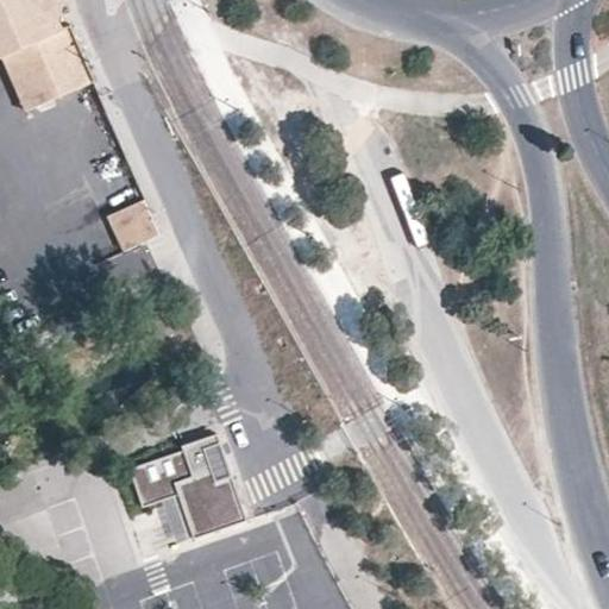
[(0,0),(0,60),(4,58),(24,105),(39,111),(94,87),(69,30),(54,37),(49,30),(56,5),(42,0),(0,0)]
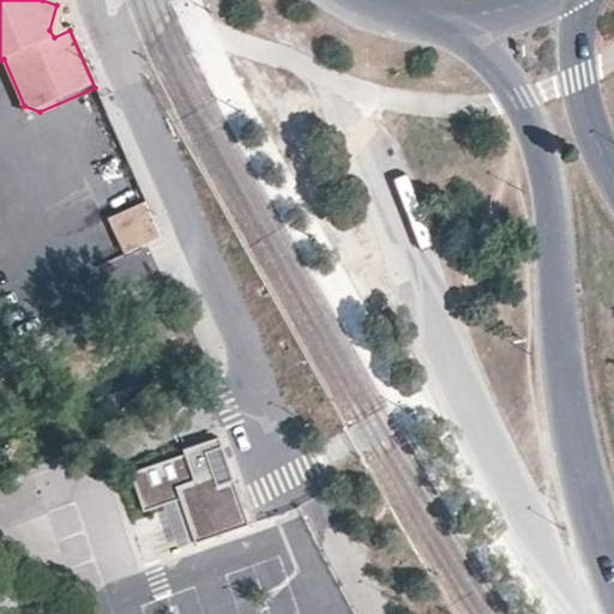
[(40,112),(24,106),(29,116),(40,112)]
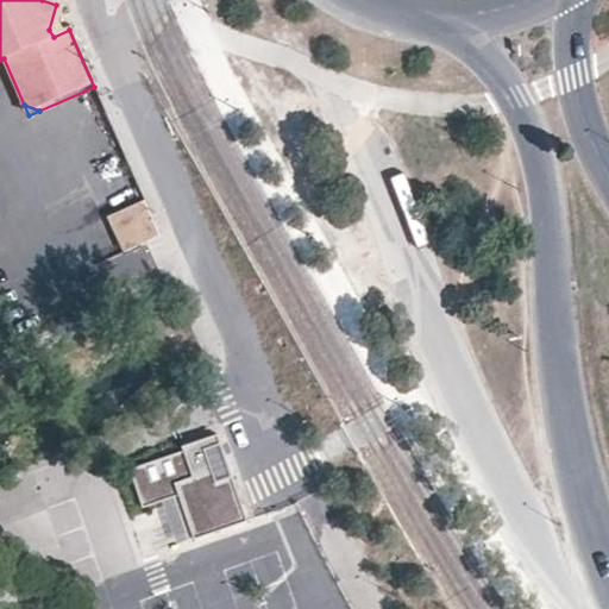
[(145,202),(107,218),(123,257),(161,242),(145,202)]
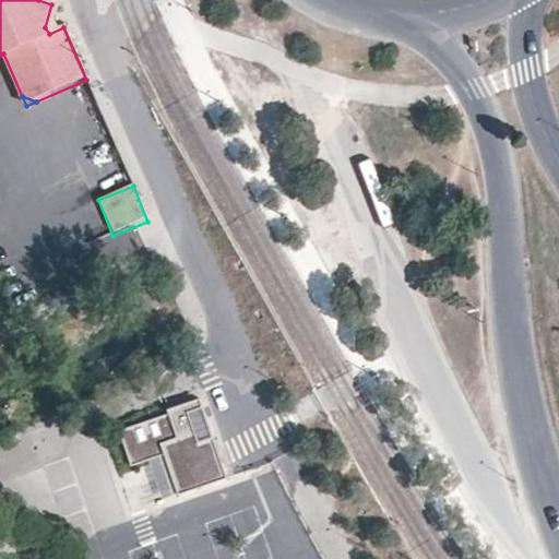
[(168,413),(119,431),(132,465),(150,460),(165,453),(179,492),(179,494),(228,476),(199,396),(166,408),(168,413)]
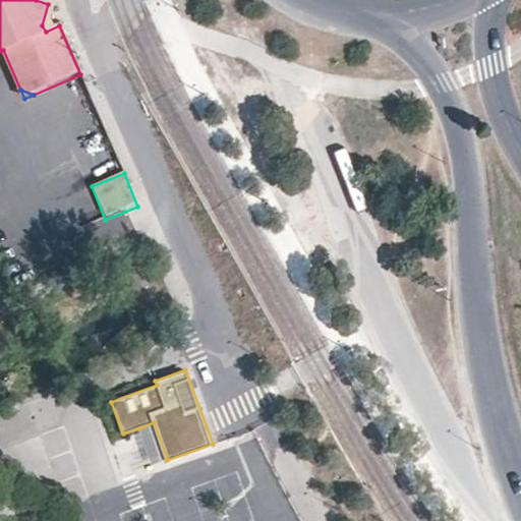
[(167,459),(154,422),(139,428),(153,464),(167,459)]
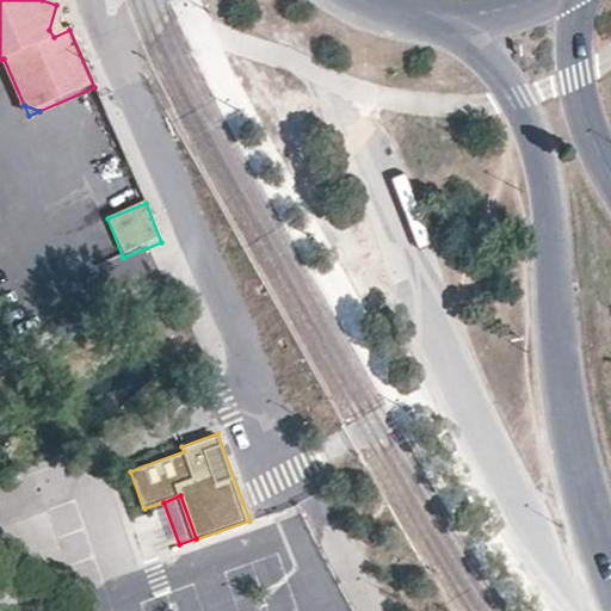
All buildings are outlined.
